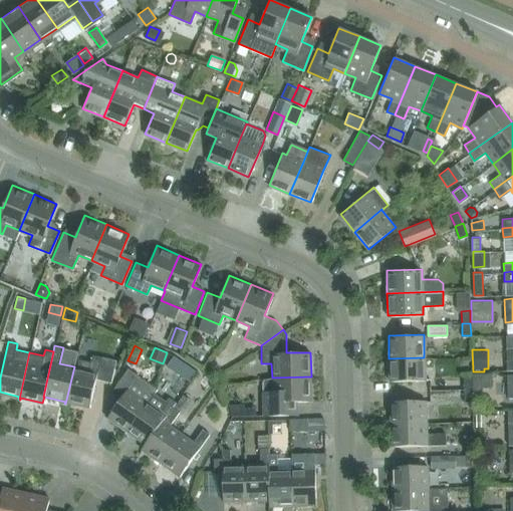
[(116,359),(100,355),(91,353),(90,360),(78,358),(76,367),(74,366),(65,404),(66,404),(66,402),(89,407),(95,378),(111,381),(116,359)]
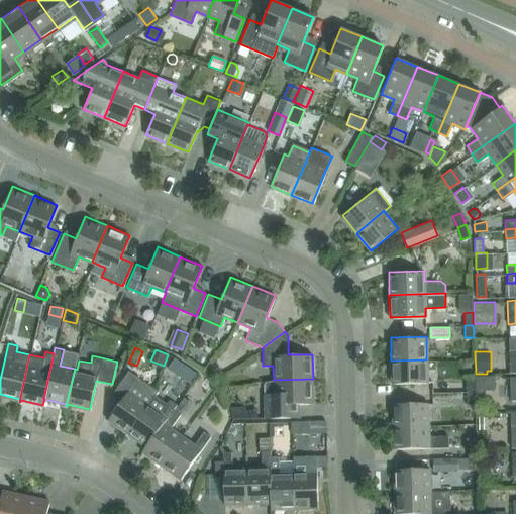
[(175,356),(167,367),(179,375),(186,365),(175,356)]
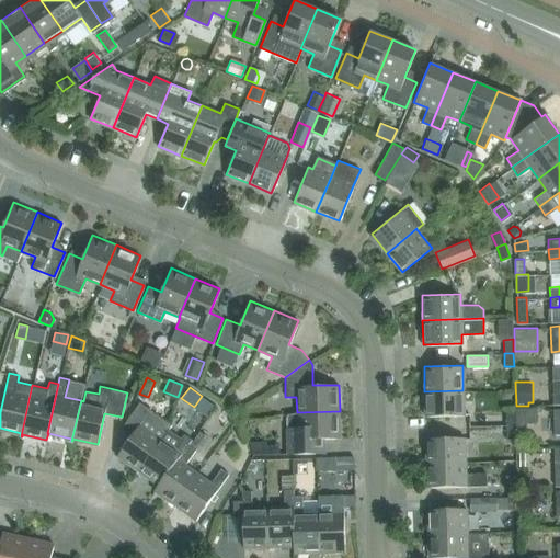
[(463,390),(424,391),(425,416),(464,414),(463,390)]
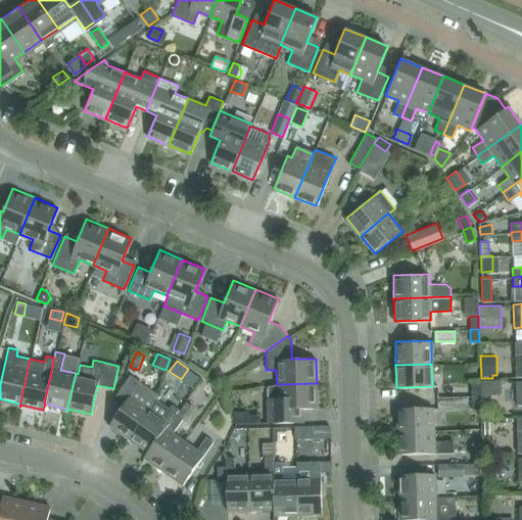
[(158,394),(146,386),(139,381),(130,374),(115,394),(114,399),(122,405),(108,424),(128,437),(156,398),(158,394)]
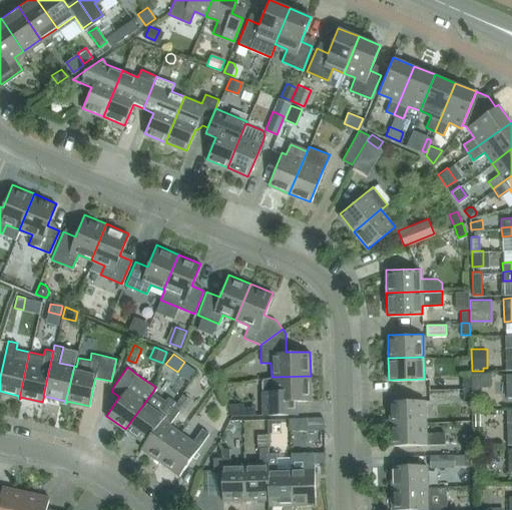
[(490,372),(471,373),(472,384),(490,384),(490,372)]
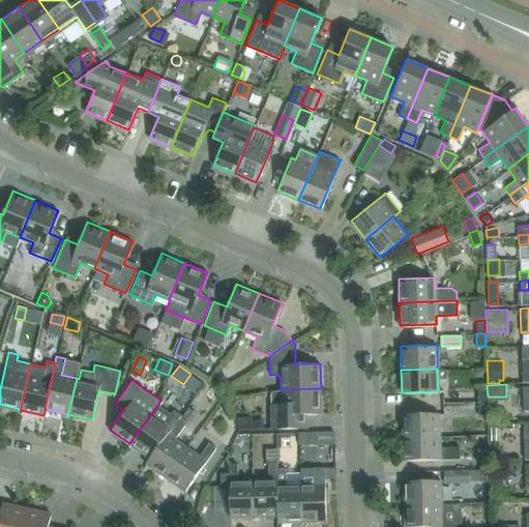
[(477,387),(477,401),(487,401),(487,387),(477,387)]
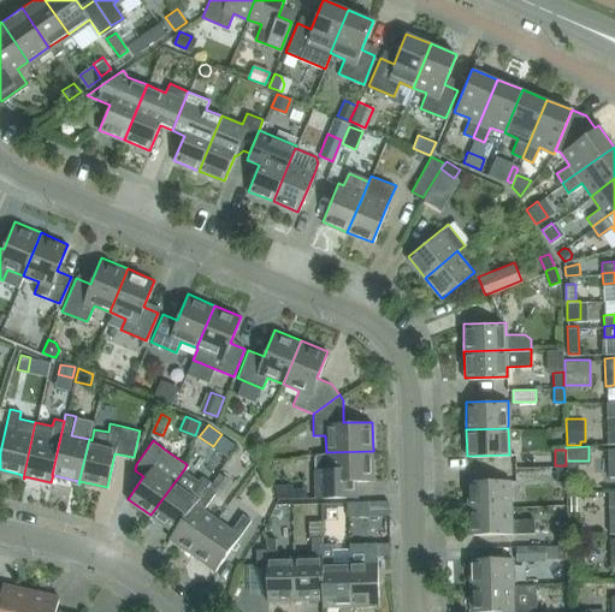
[(315,497),(344,495),(344,480),(373,479),(373,451),(326,452),(326,469),(314,469),(315,497)]
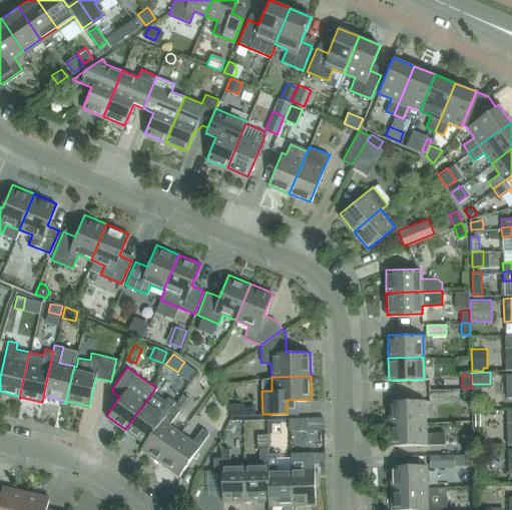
[(471,388),(462,388),(463,400),(471,400),(471,388)]
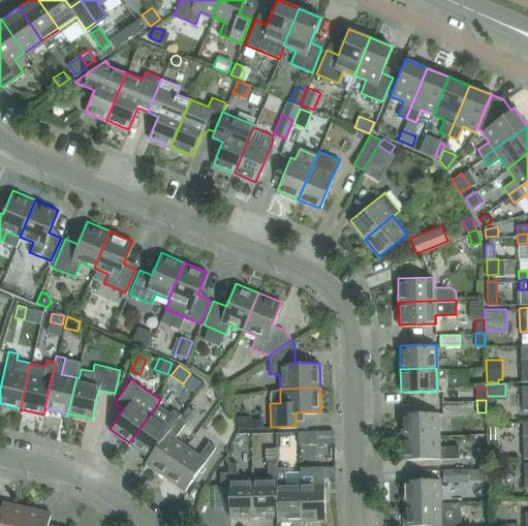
[(129,442),(149,456),(149,457),(177,419),(180,413),(173,408),(171,411),(158,403),(129,442)]
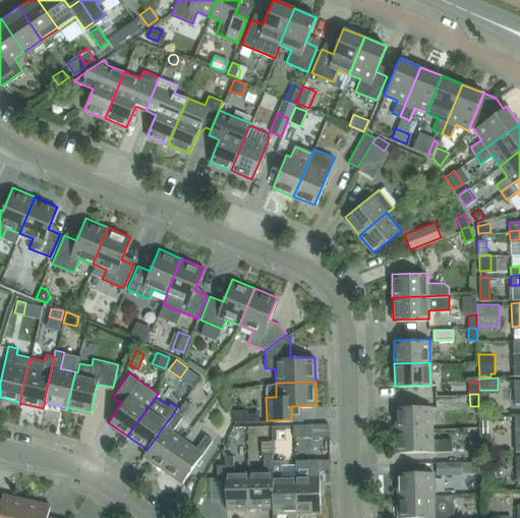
[(186,400),(179,410),(185,414),(192,405),(186,400)]
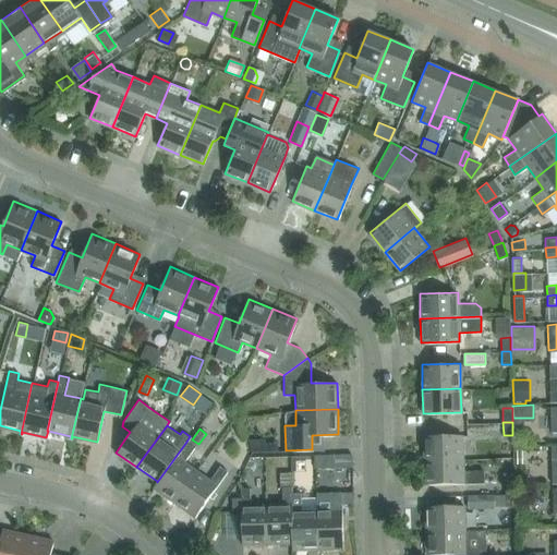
[(423,435),(424,459),(462,458),(461,434),(423,435)]
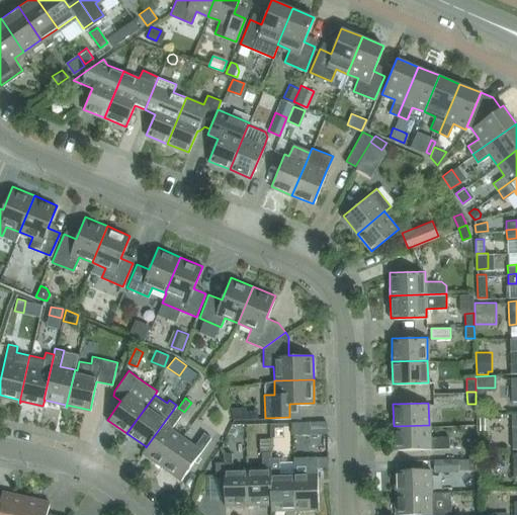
[(146,447),(146,446),(142,451),(161,465),(182,436),(170,428),(180,415),(173,410),(146,447)]
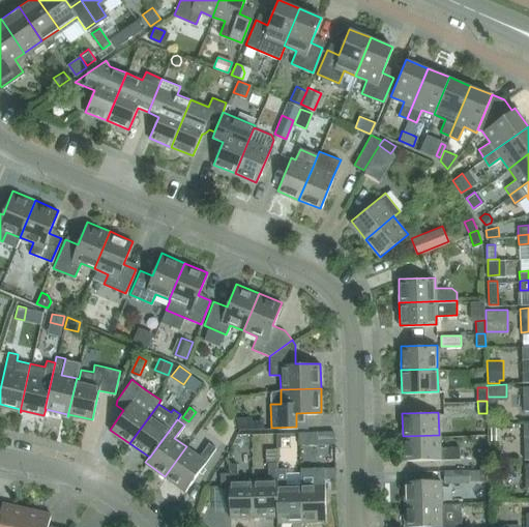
[(252,419),(237,420),(240,429),(253,428),(252,419)]
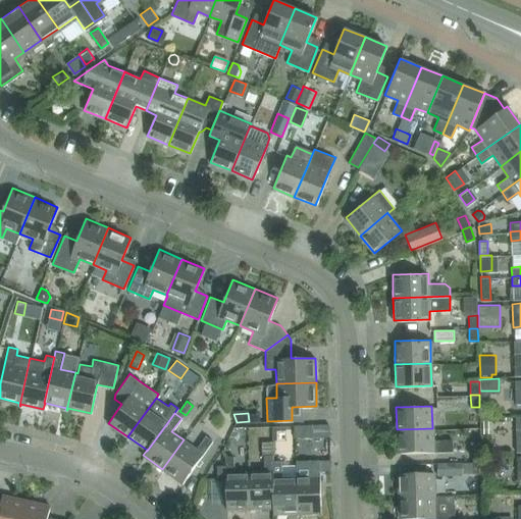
[(328,423),(311,424),(311,436),(328,436),(328,423)]
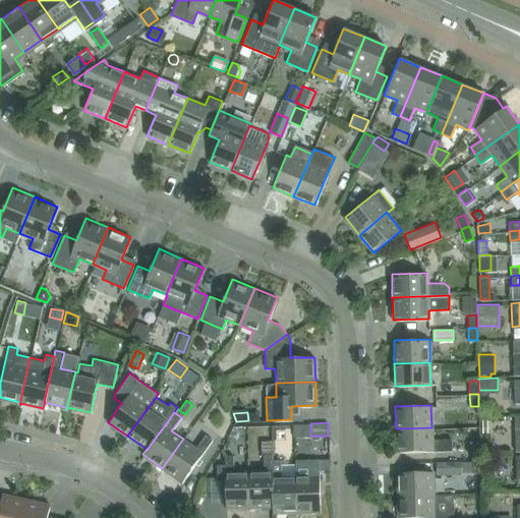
[(310,423),(295,423),(295,437),(310,436),(310,423)]
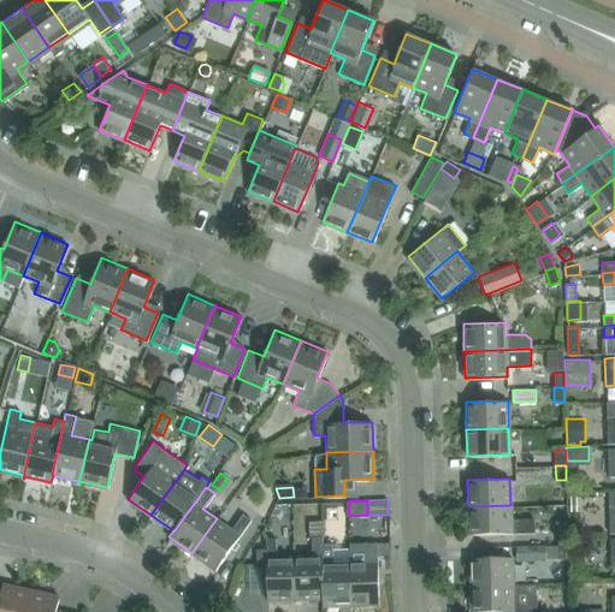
[(469,534),(512,533),(534,532),(534,517),(510,518),(510,505),(468,506),(469,534)]
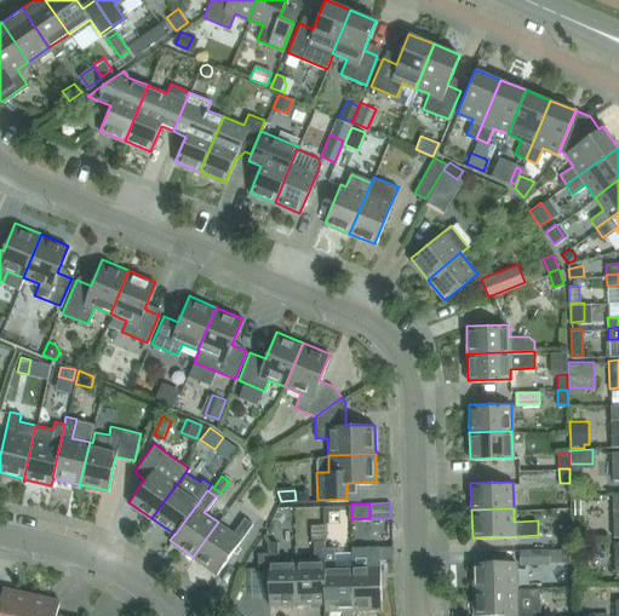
[(218,522),(193,557),(216,573),(252,522),(244,516),(233,531),(218,522)]
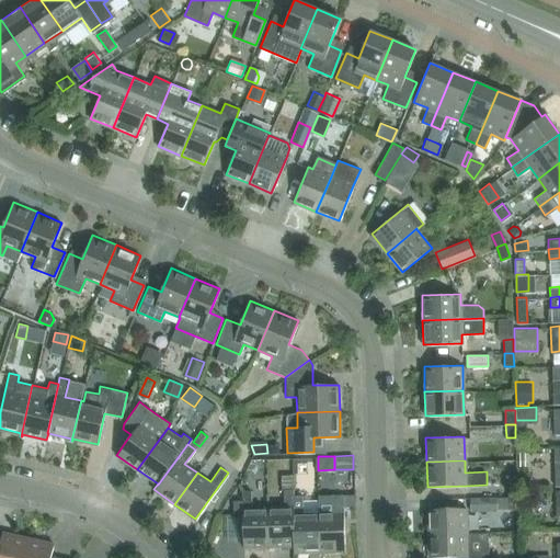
[(292,474),(281,474),(282,489),(292,488),(292,474)]
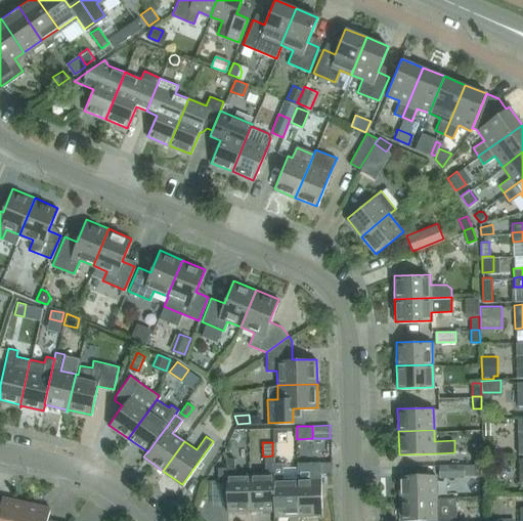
[(474,449),(474,463),(483,462),(482,449),(474,449)]
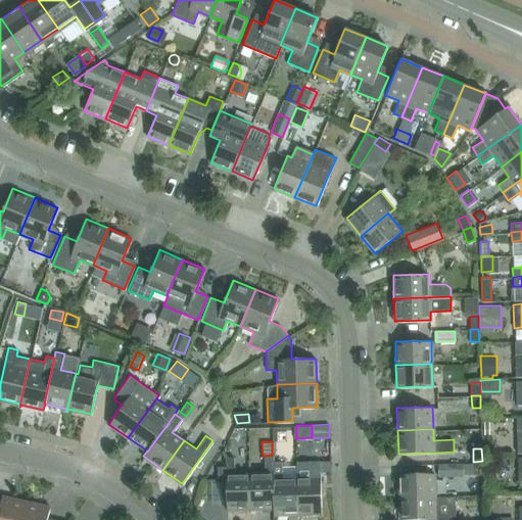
[(264,472),(248,472),(250,509),(273,509),(274,508),(272,462),(272,455),(263,456),(264,472)]
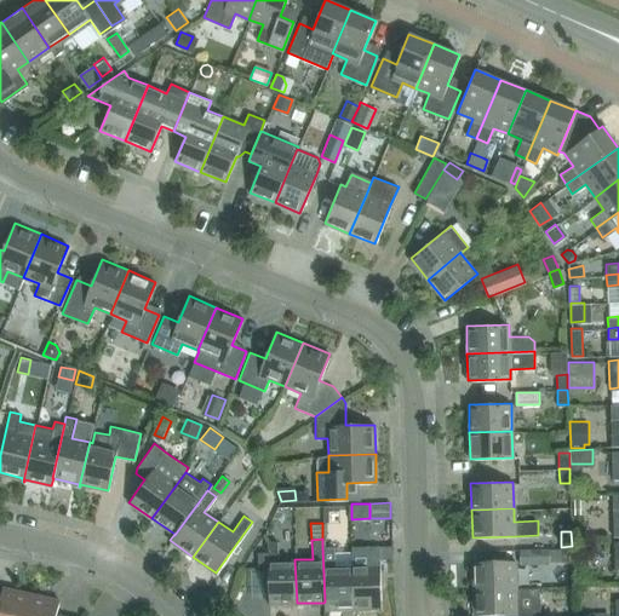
[(297,603),(294,559),(278,560),(276,541),(265,541),(267,551),(267,565),(269,604),(297,603)]
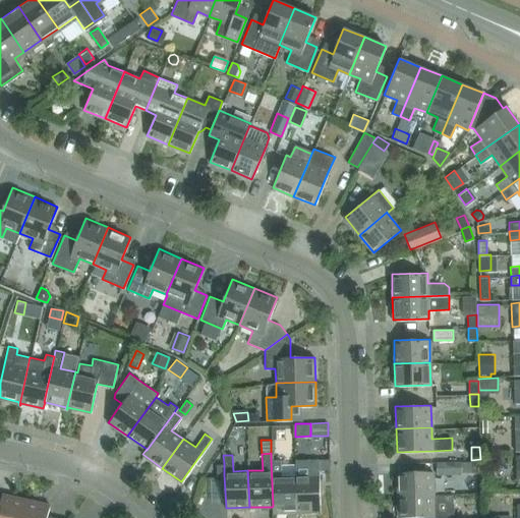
[(272,513),(287,512),(287,517),(295,517),(296,515),(297,515),(297,512),(296,512),(294,475),(280,476),(280,459),(271,460),(273,506),(272,507),(272,513)]
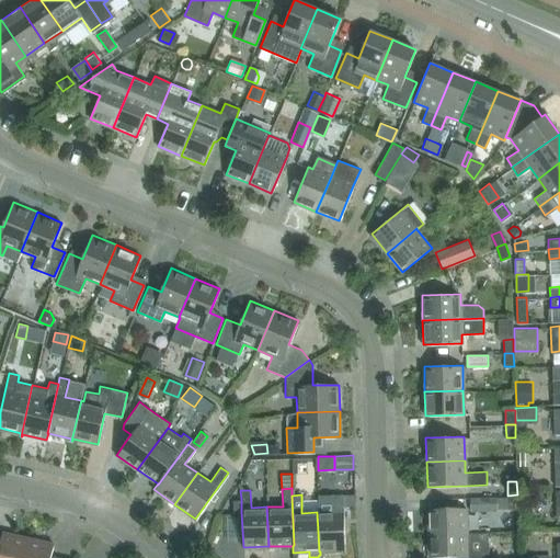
[(344,550),(343,494),(332,494),(333,512),(317,512),(319,551),(320,551),(344,550)]
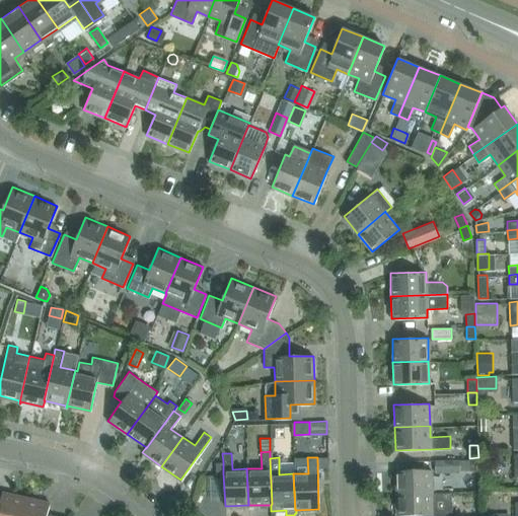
[(478,457),(469,458),(469,470),(478,470),(478,457)]
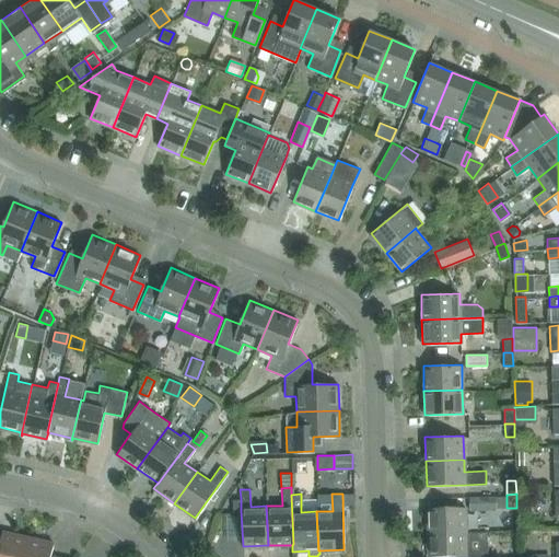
[(469,509),(496,509),(496,495),(469,496),(469,509)]
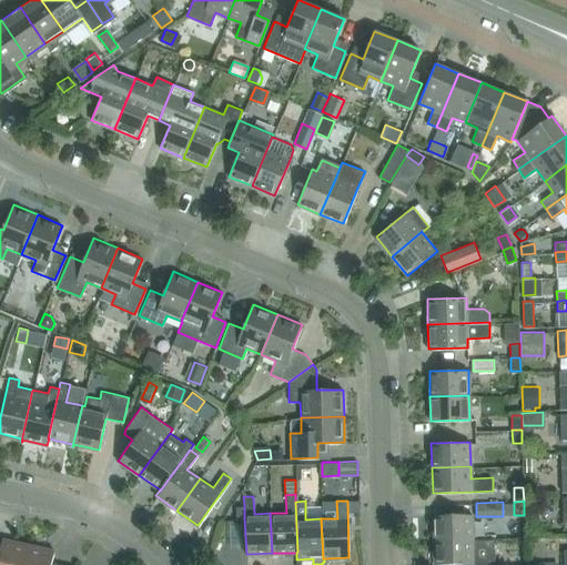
[(244,505),(235,505),(235,518),(244,518),(244,505)]
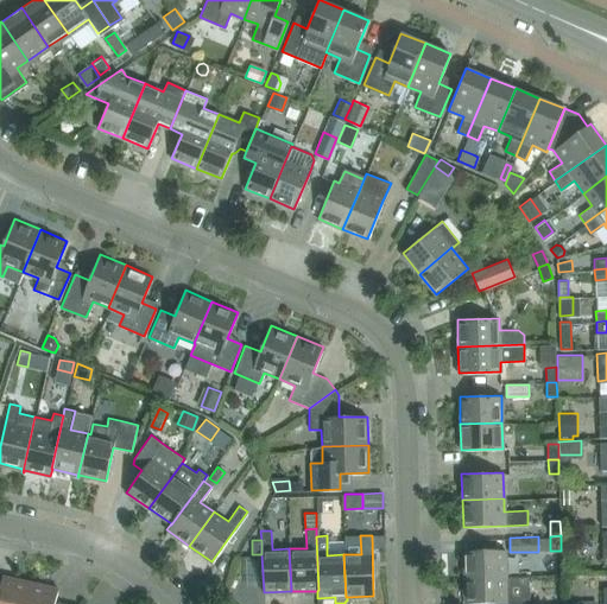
[(463,551),(465,577),(506,576),(505,550),(463,551)]
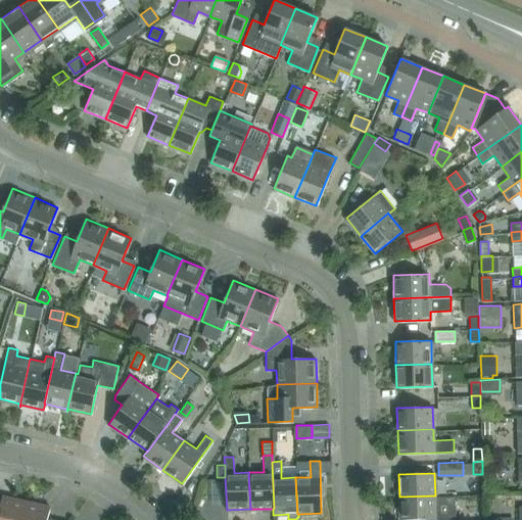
[(435,495),(399,497),(399,519),(434,518),(435,518),(449,518),(449,516),(449,494),(435,495)]
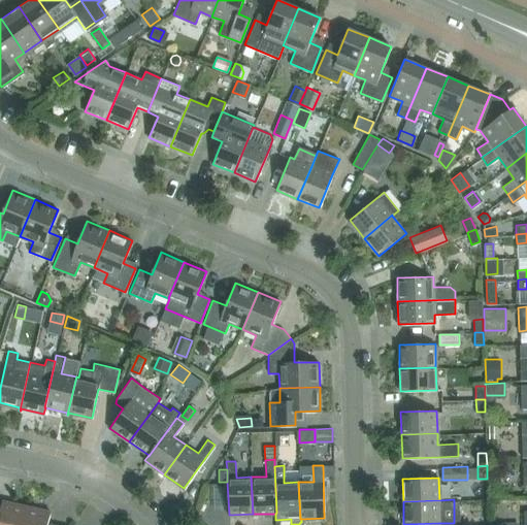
[(0,524),(21,524),(26,505),(2,500),(0,507),(0,524)]
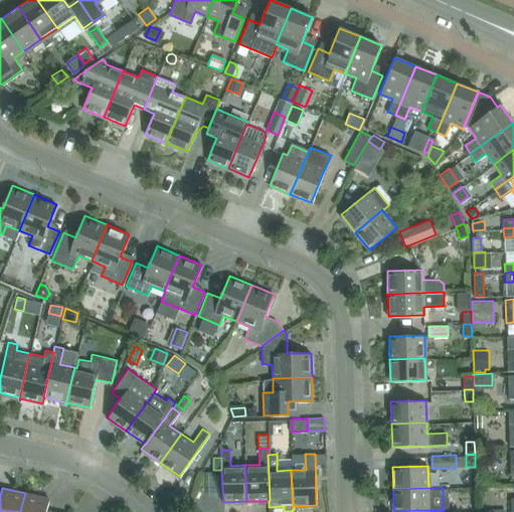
[(25,493),(20,511),(45,511),(49,498),(25,493)]
